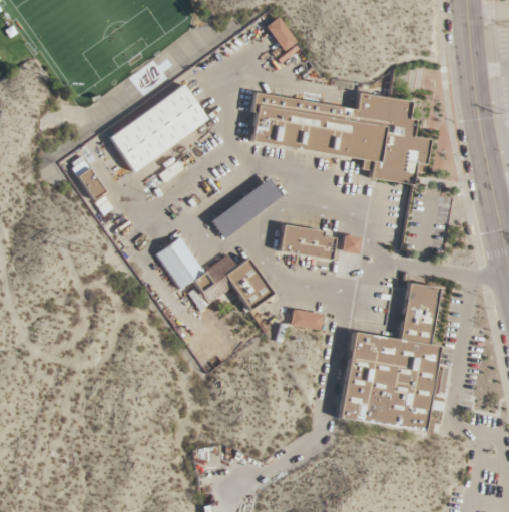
[(300,42),(282,17),(269,26),(286,51),(300,42)]
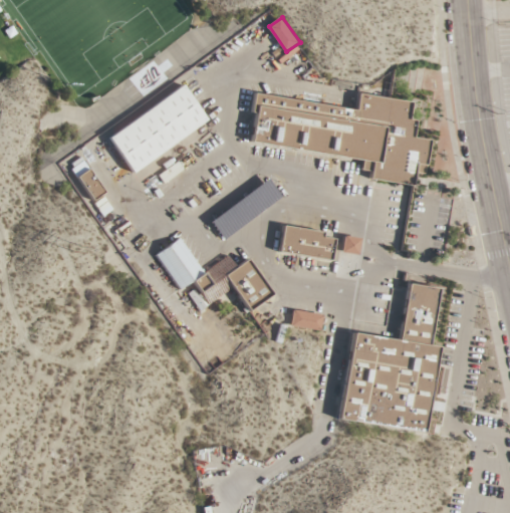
[(209,119),(184,84),(109,138),(134,172),(209,119)]
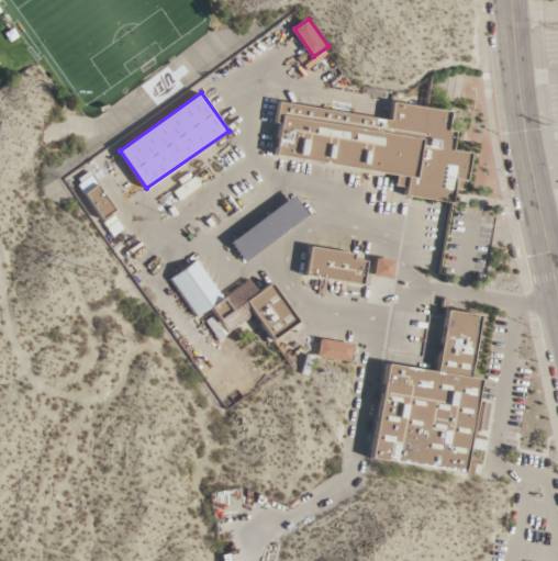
[(277,122),(280,101),(328,110),(392,120),(395,102),(452,111),(449,130),(457,132),(454,149),(471,153),(467,180),(466,180),(465,189),(456,188),(454,202),(406,194),(408,187),(398,186),(399,175),(369,169),(330,164),(277,155),(282,123),(277,122)]
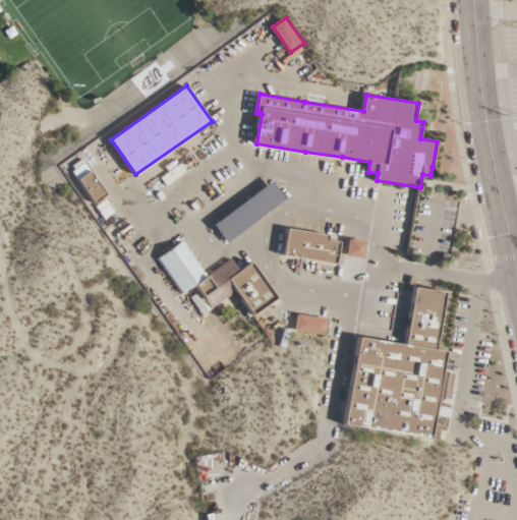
[(109,194),(84,160),(72,169),(97,203),(109,194)]
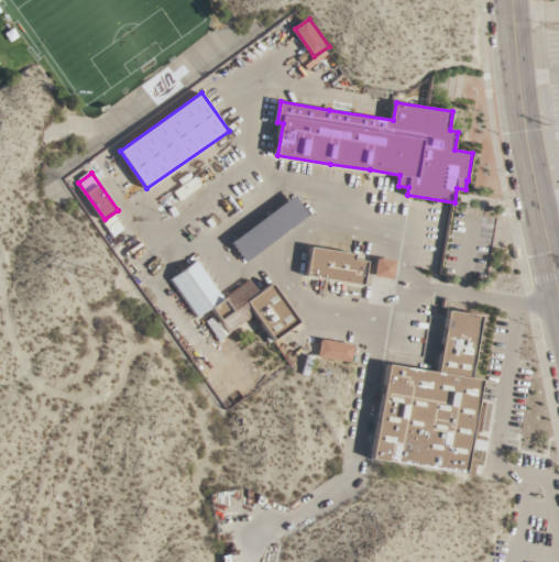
[(355,254),(311,246),(307,274),(364,284),(368,261),(354,259),(355,254)]
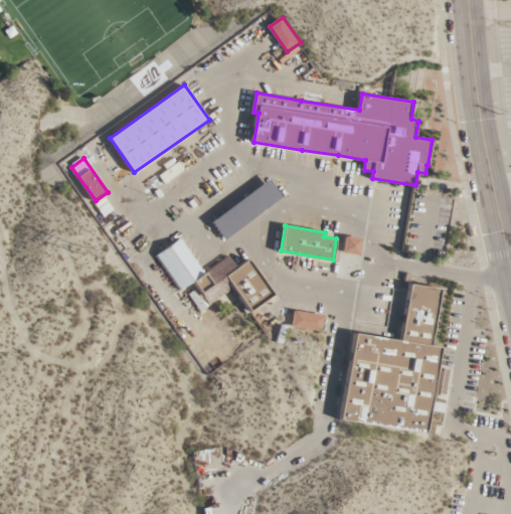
[(362,238),(346,235),(344,251),(359,253),(362,238)]
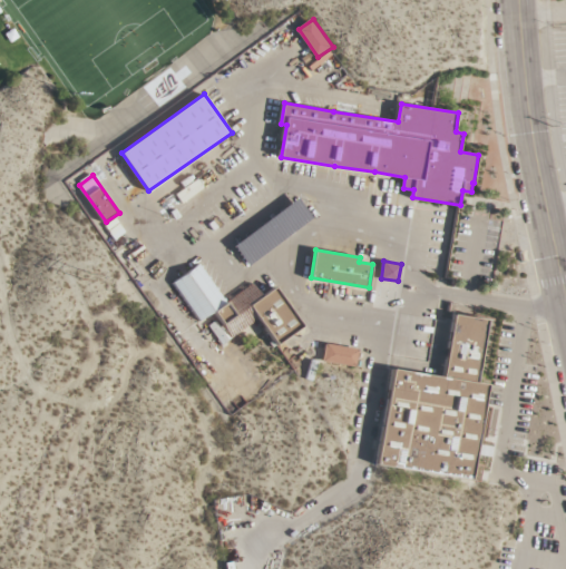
[(176,282),(204,324),(210,321),(224,344),(262,320),(279,344),(304,327),(279,286),(263,296),(255,284),(227,302),(203,264),(176,282)]
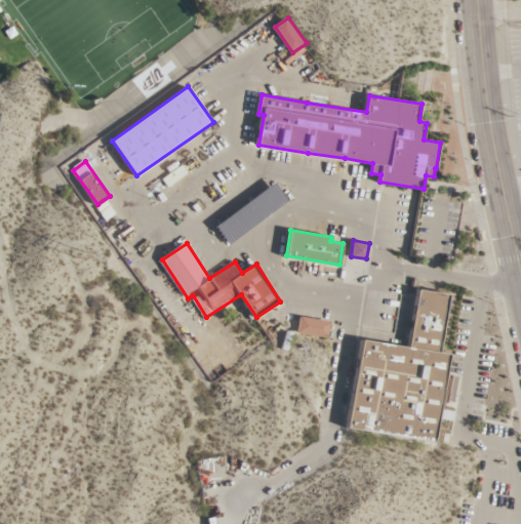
[(362,338),(408,347),(418,288),(449,293),(440,352),(449,353),(434,441),(348,427),(362,338)]
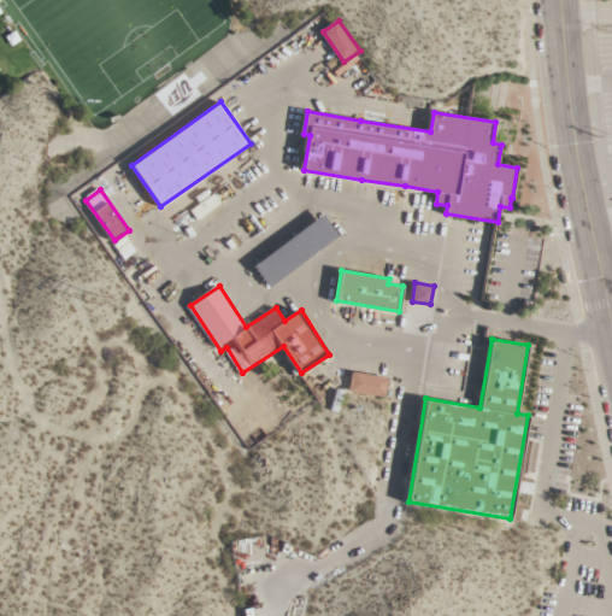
[(388,397),(392,377),(354,371),(351,392),(388,397)]
